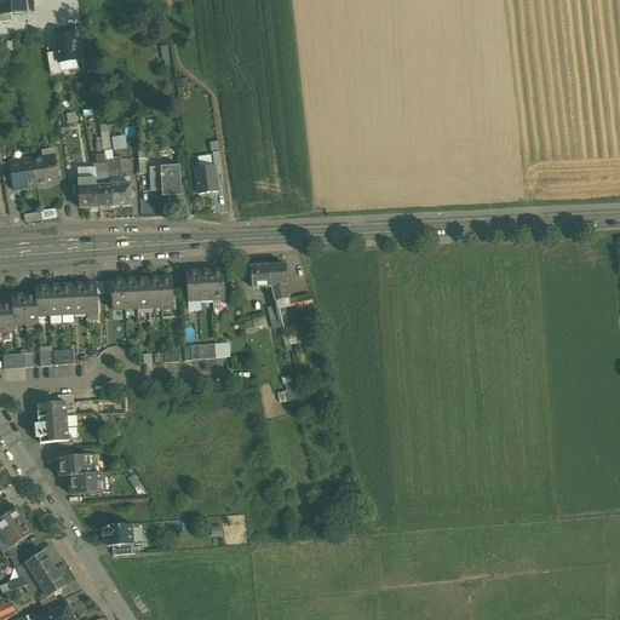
[(24,0),(0,0),(0,16),(10,15),(26,13),(24,0)]
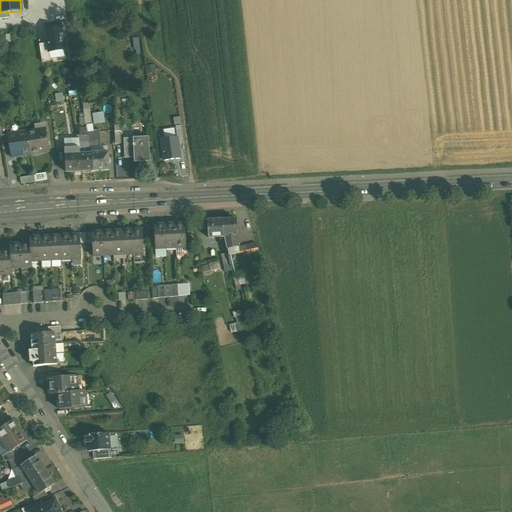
[(49,52),(65,50),(61,28),(45,31),(48,43),(49,52)]
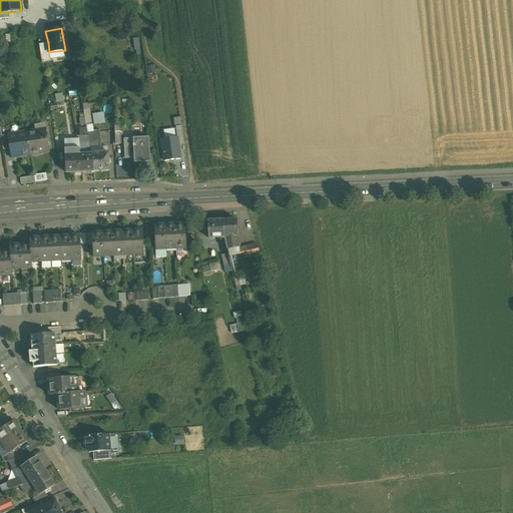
[(49,52),(48,43),(39,45),(42,62),(50,61),(49,52)]
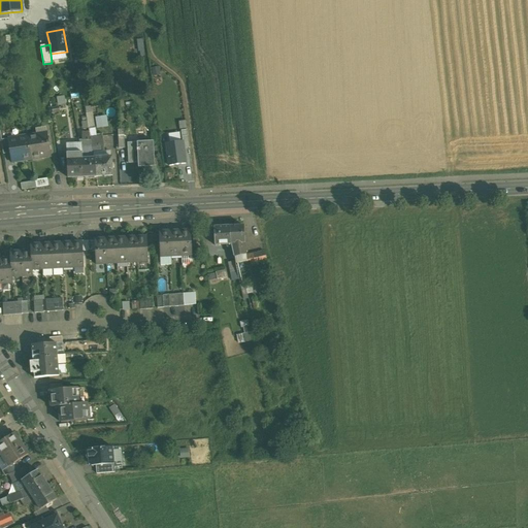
[(98,127),(108,126),(107,116),(97,117),(98,127)]
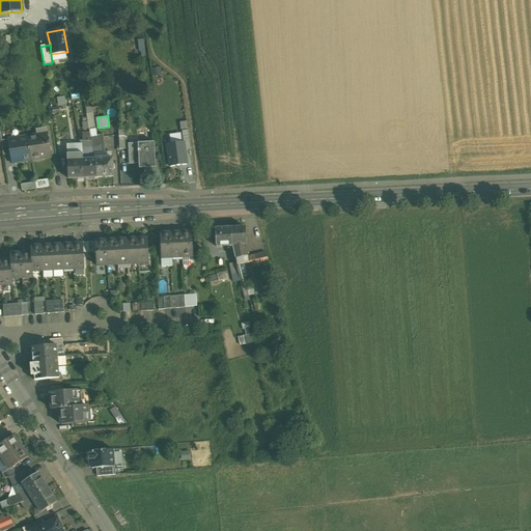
[(87,122),(83,122),(84,130),(79,130),(79,137),(81,137),(82,141),(90,140),(90,138),(89,131),(87,122)]
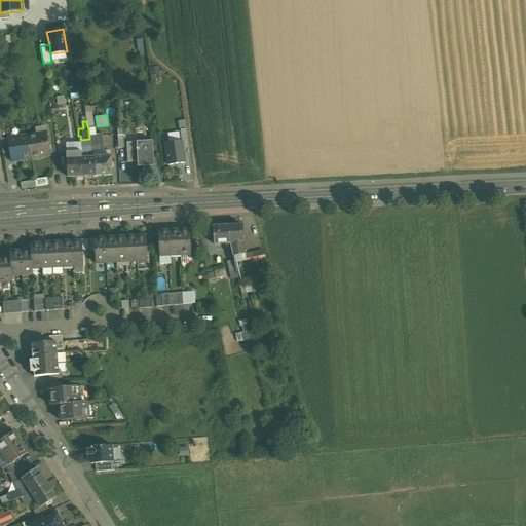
[(182,141),(183,148),(188,147),(186,129),(180,129),(182,141)]
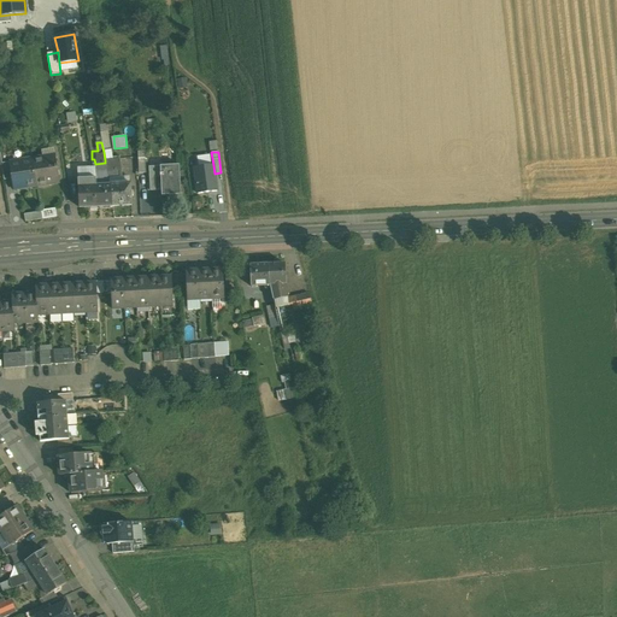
[(56,158),(45,159),(45,157),(33,159),(36,183),(47,182),(48,184),(59,182),(56,158)]
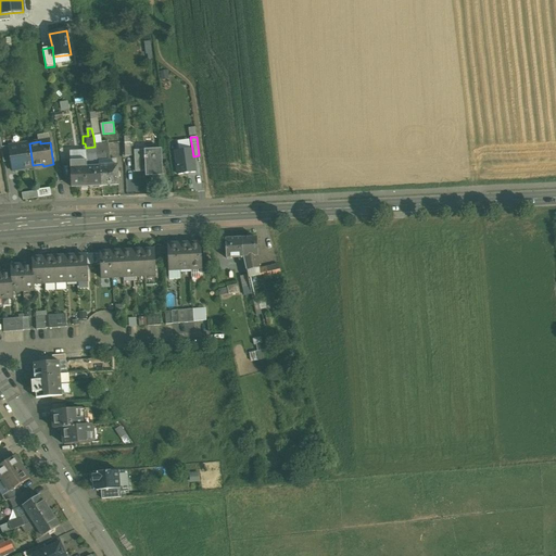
[(29,143),(8,147),(10,162),(12,171),(33,167),(33,165),(29,143)]
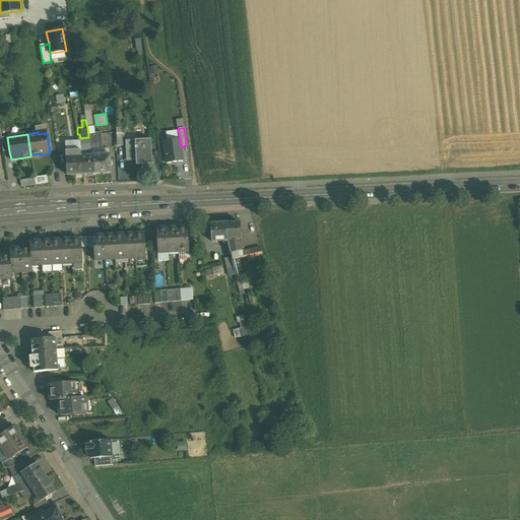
[(94,134),(88,135),(88,137),(89,144),(90,151),(103,149),(101,134),(94,134)]
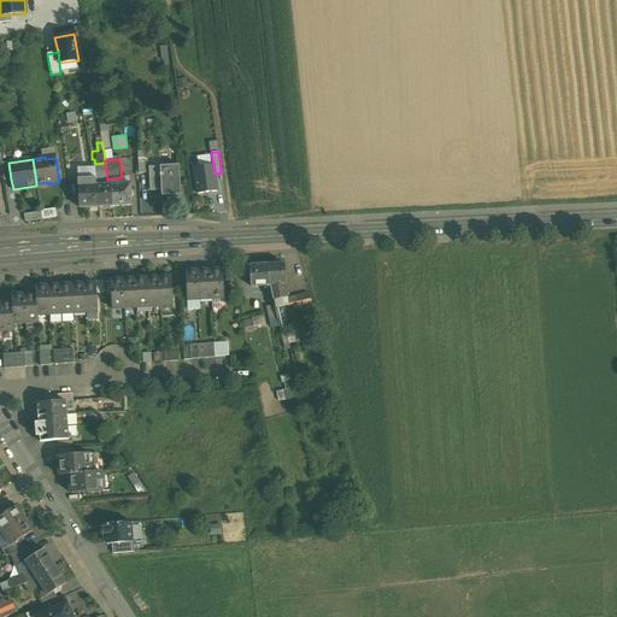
[(9,163),(1,164),(3,168),(1,168),(4,181),(11,180),(9,163)]
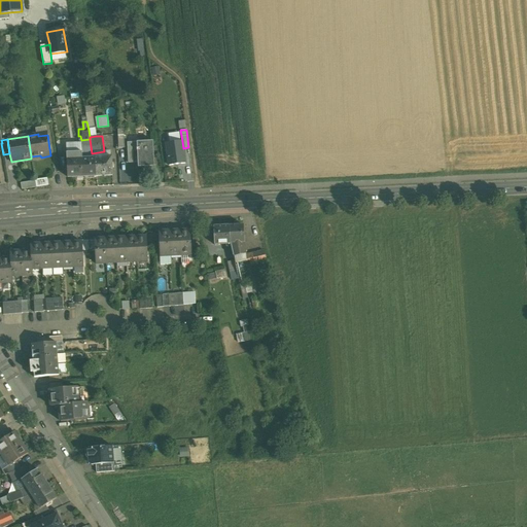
[(153,141),(137,142),(137,145),(128,146),(128,164),(138,163),(138,168),(154,167),(153,141)]
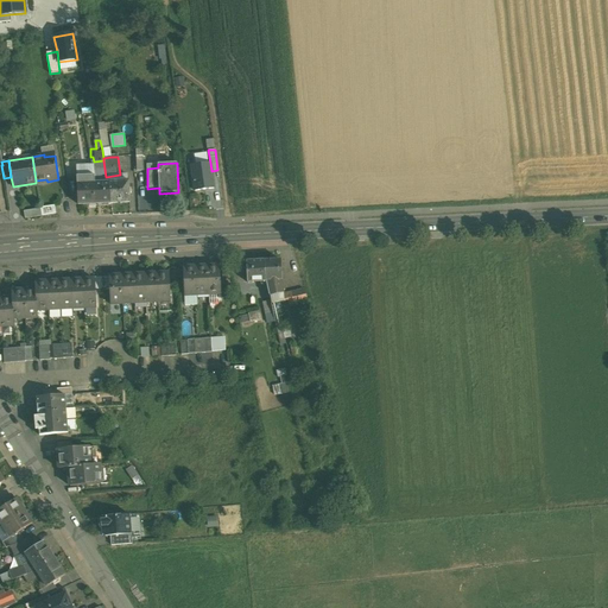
[(210,163),(191,165),(195,191),(214,188),(211,171),(210,163)]
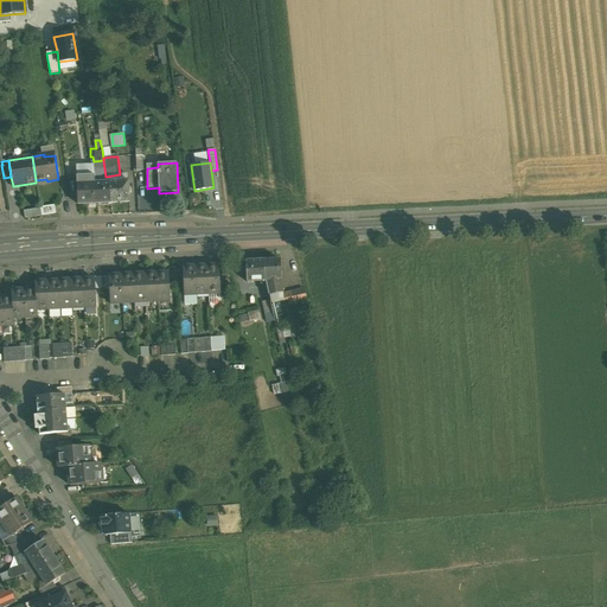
[(94,176),(77,176),(78,204),(95,204),(94,183),(95,183),(94,176)]
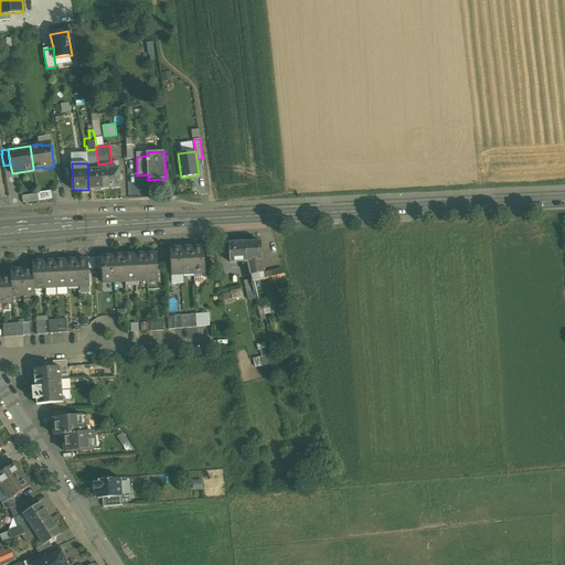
[(119,168),(103,169),(103,189),(120,188),(119,168)]
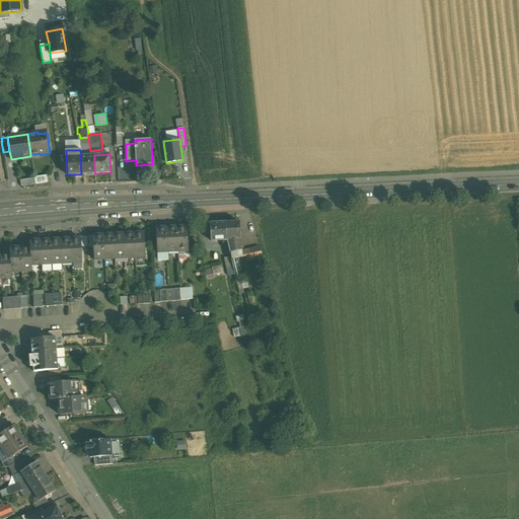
[(81,156),(80,156),(81,174),(94,173),(94,155),(81,156)]
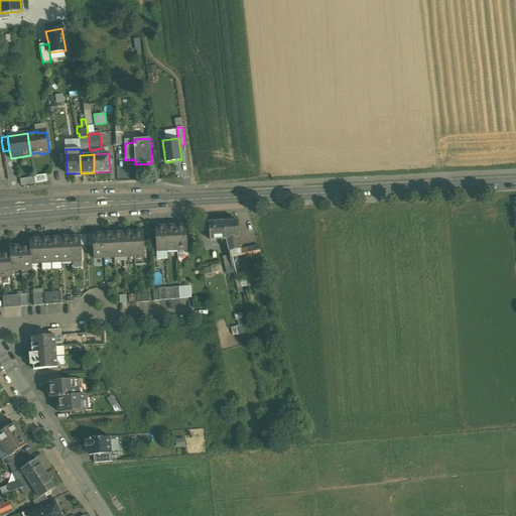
[(46,174),(34,176),(34,177),(35,183),(47,181),(46,174)]
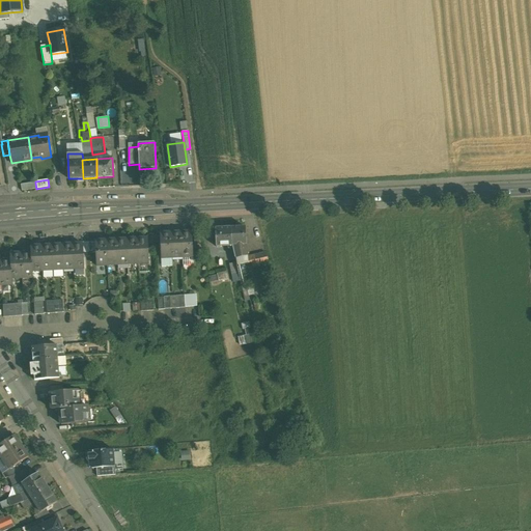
[(35,183),(21,185),(22,191),(36,189),(35,183)]
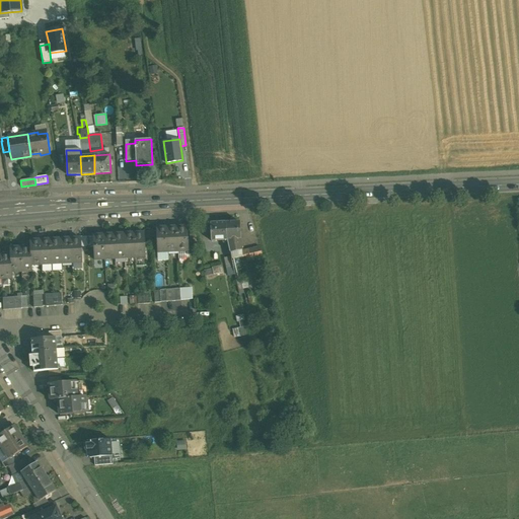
[(239,222),(226,223),(227,238),(227,240),(240,239),(239,222)]
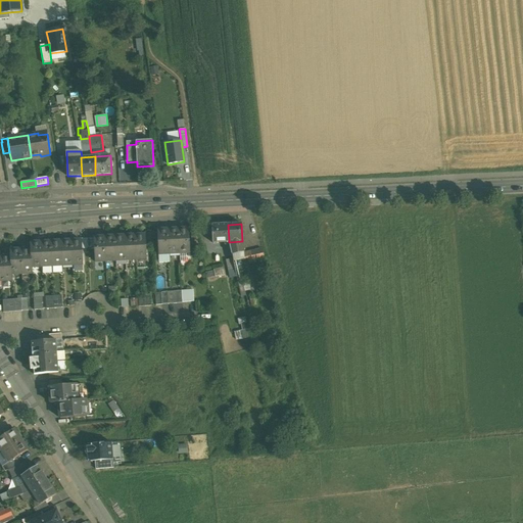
[(228,225),(212,226),(212,241),(229,240),(228,225)]
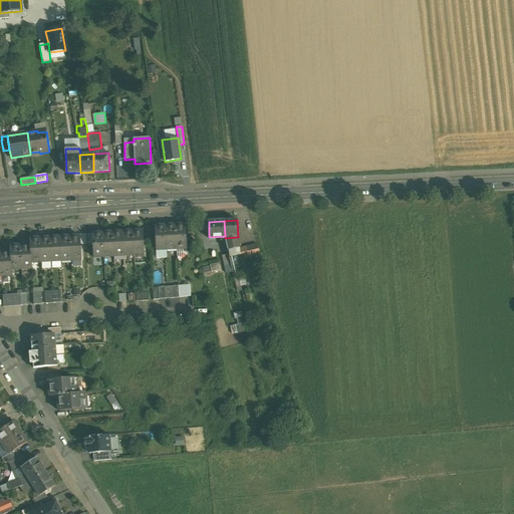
[(175,225),(165,226),(167,250),(177,249),(175,225)]
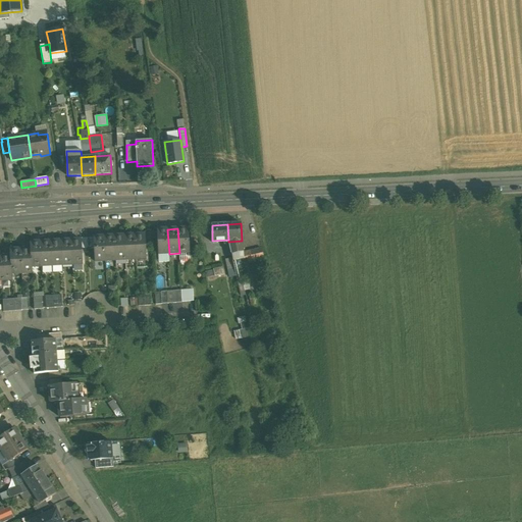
[(189,228),(177,228),(179,253),(190,253),(189,228)]
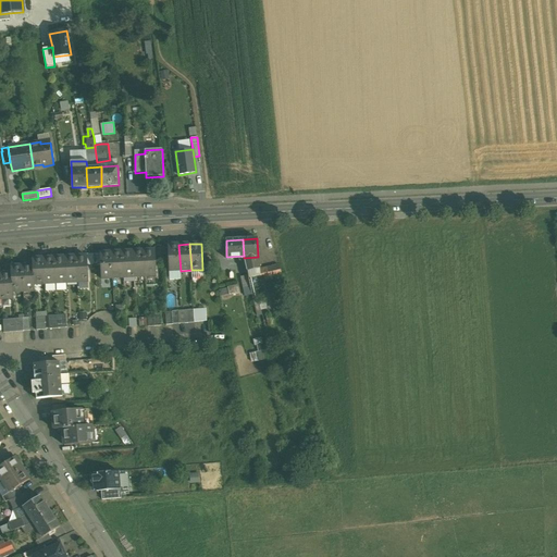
[(178,245),(168,245),(169,271),(181,271),(178,245)]
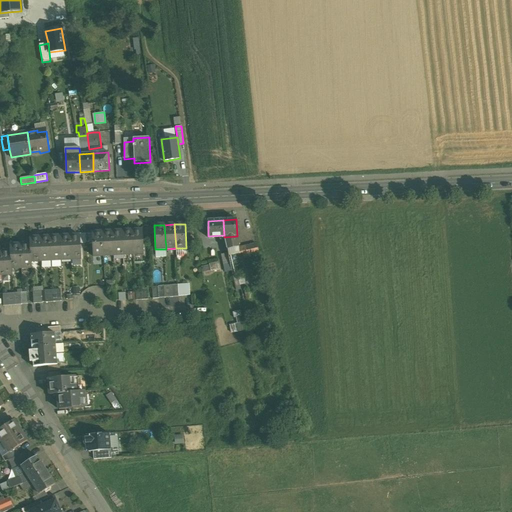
[(132,230),(122,231),(123,255),(133,254),(132,230)]
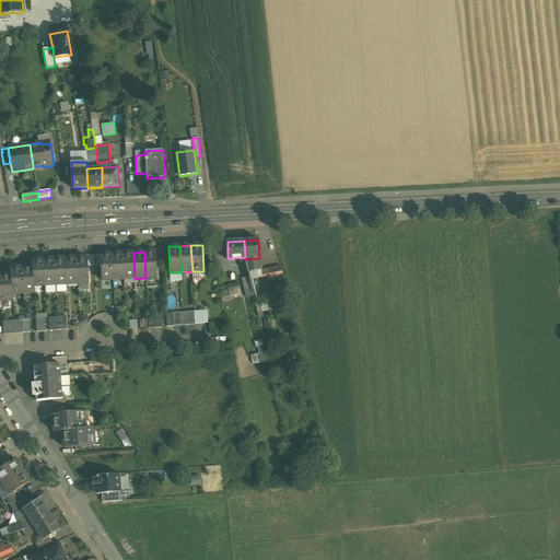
[(155,252),(144,252),(146,278),(158,278),(155,252)]
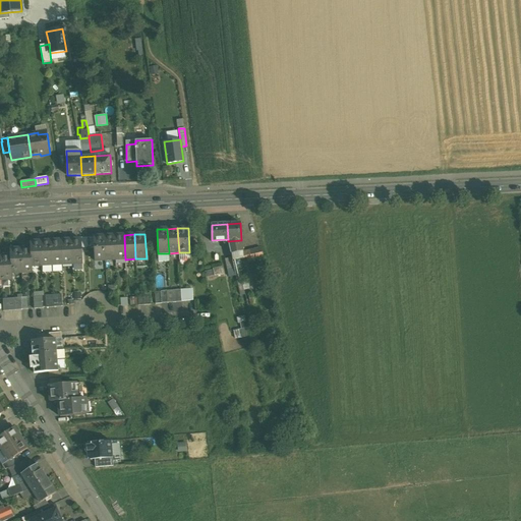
[(124,235),(114,236),(115,261),(125,259),(124,235)]
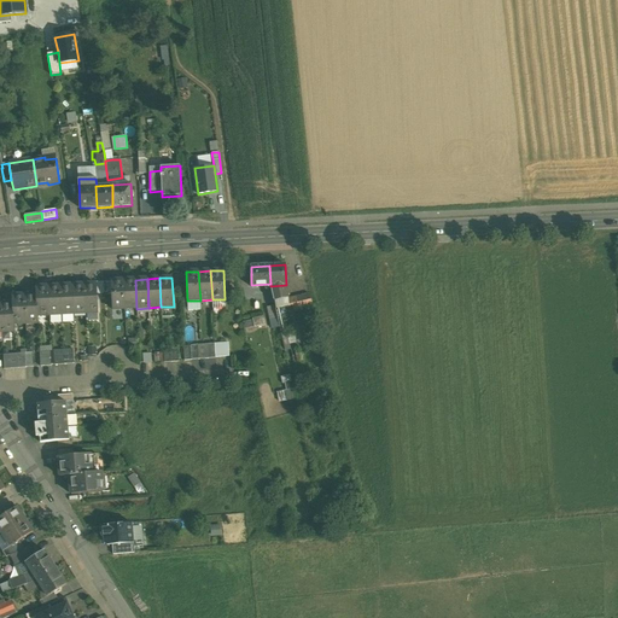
[(123,280),(111,281),(111,293),(112,310),(124,309),(123,280)]
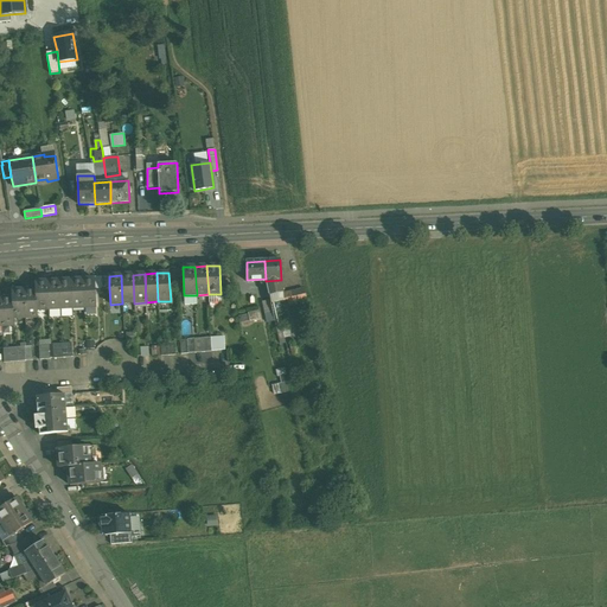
[(133,275),(121,275),(122,304),(134,304),(133,275)]
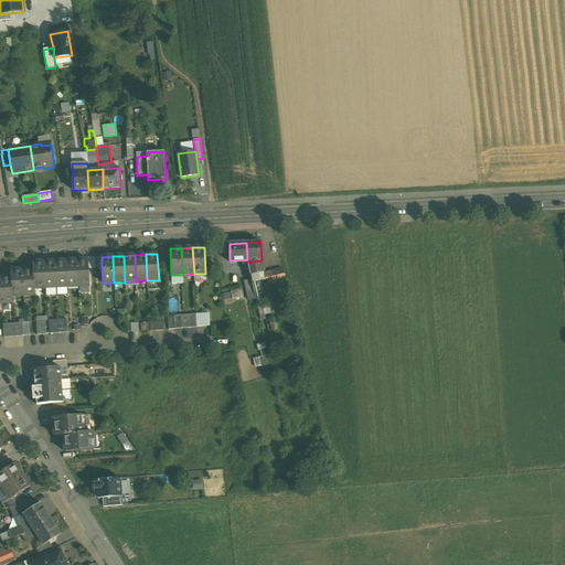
[(88,259),(77,260),(78,287),(89,286),(88,268),(88,260),(88,259)]
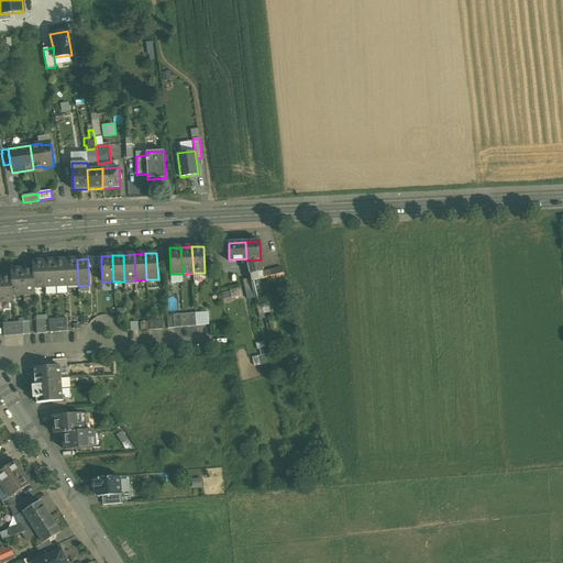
[(66,260),(55,261),(56,287),(67,286),(66,260)]
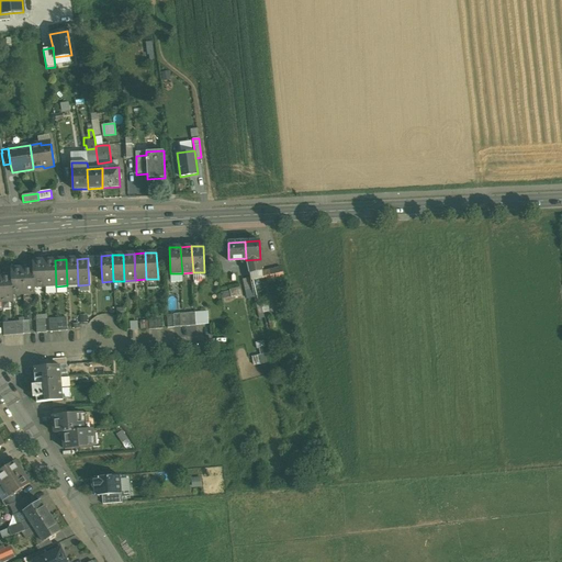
[(77,259),(66,259),(67,285),(78,285),(77,259)]
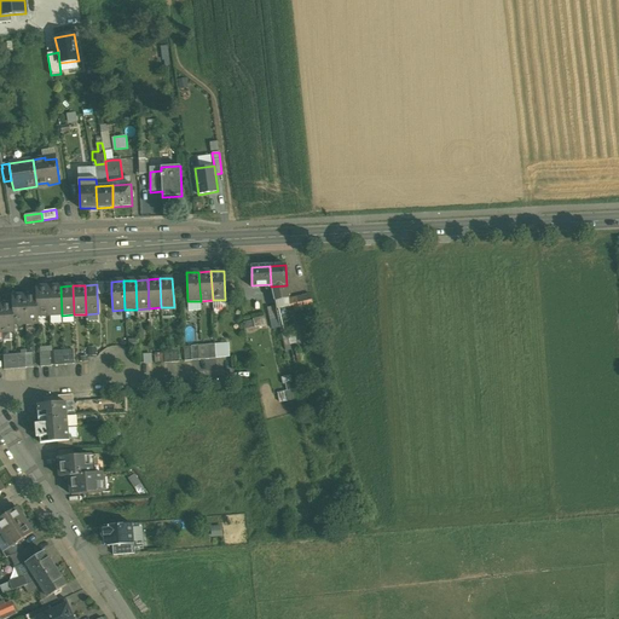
[(271,287),(273,300),(275,300),(288,298),(287,285),(271,287)]
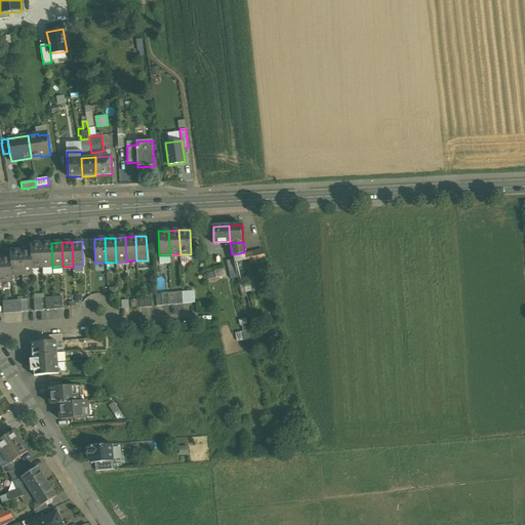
[(41,243),(30,244),(31,250),(32,269),(42,268),(41,243)]
